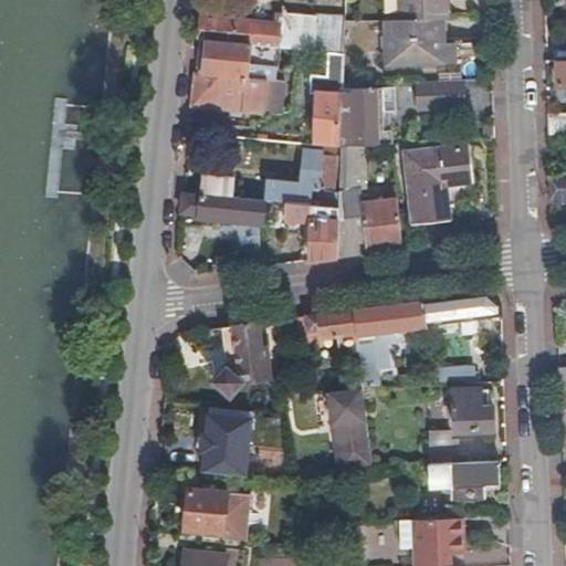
[(446,17),(444,0),(400,0),(402,19),(442,18),(446,17)]
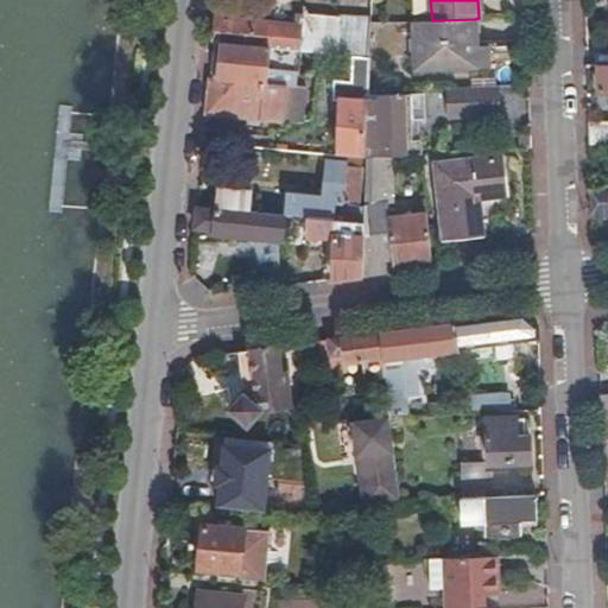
[(371,57),(372,23),(372,19),(341,17),(339,18),(303,14),(302,27),(216,19),(215,42),(223,43),(299,51),(355,56),(371,57)]
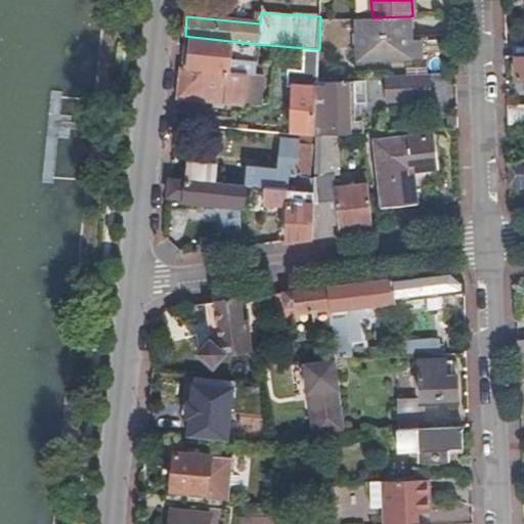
[(409,41),(409,16),(373,17),(358,18),(358,58),(410,57),(410,55),(409,41)]
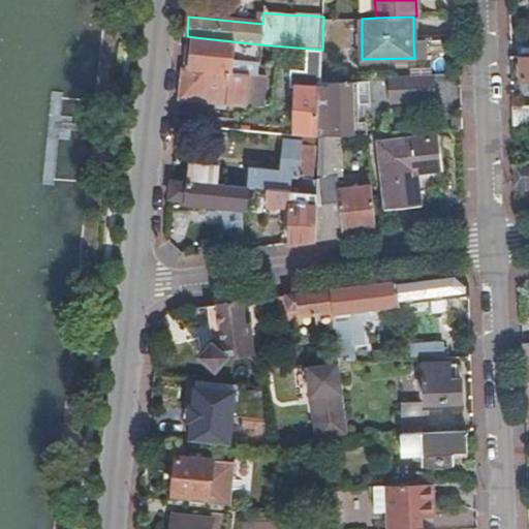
[(254,74),(255,64),(259,64),(260,44),(194,37),(191,68),(184,67),(181,99),(262,106),(266,75),(254,74)]
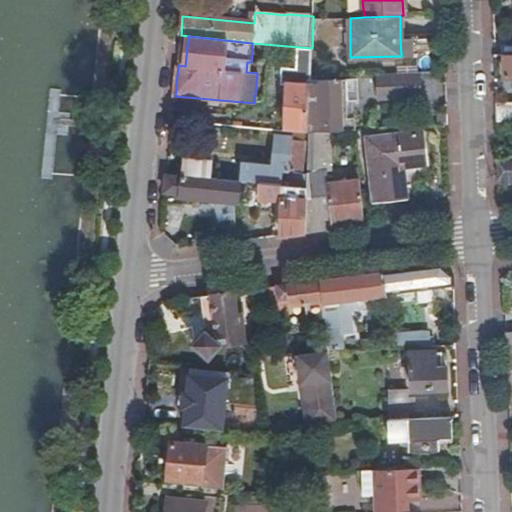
[(309,131),(310,85),(311,76),(312,48),(299,47),(298,68),(284,68),(283,81),(288,82),(285,129),(309,131)]
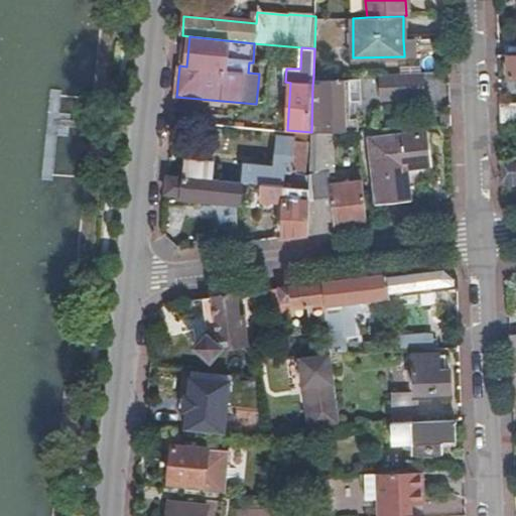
[(422,98),(422,73),(381,75),(382,100),(422,98)]
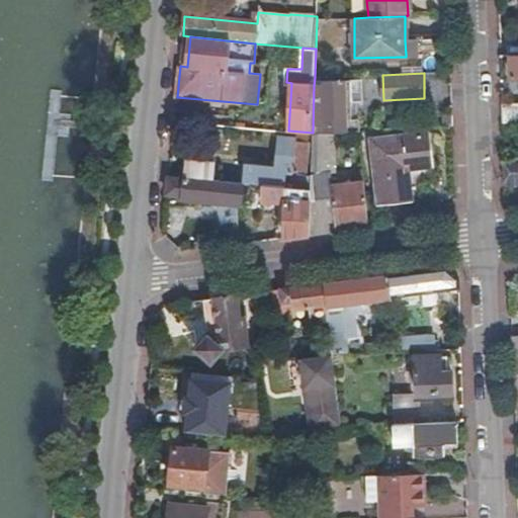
[(358,133),(357,103),(362,103),(361,81),(323,82),(323,86),(314,86),(313,133),(341,133),(358,133)]
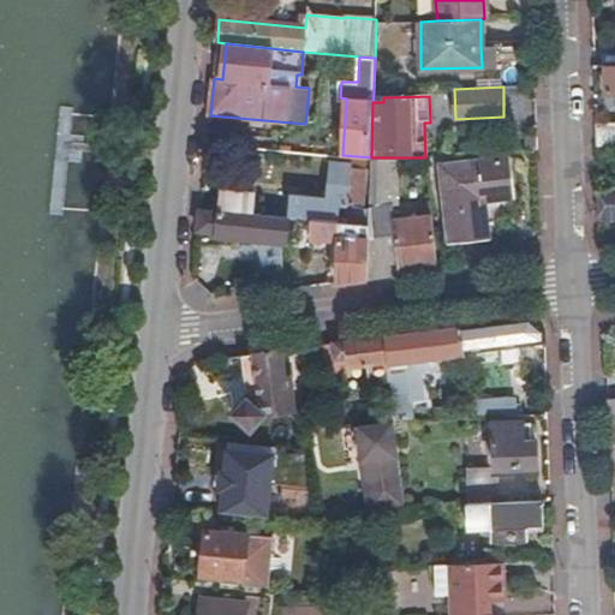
[(614,121),(596,124),(597,147),(614,145),(614,121)]
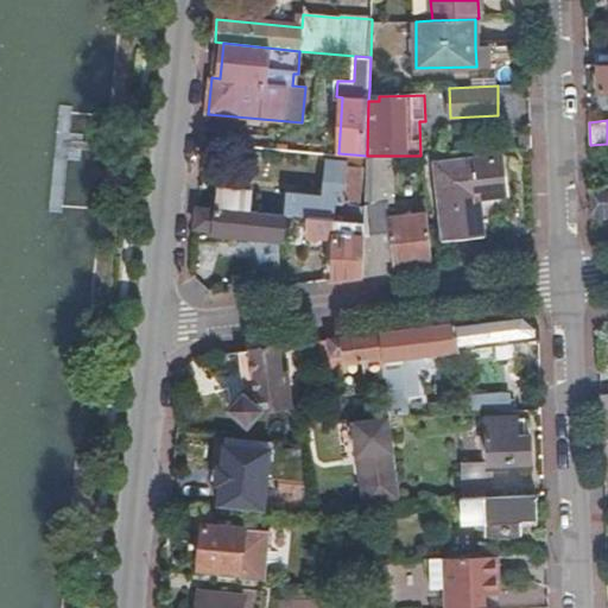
[(431,266),(425,214),(390,219),(387,203),(391,203),(393,164),(400,163),(400,156),(367,156),(365,211),(365,222),(362,274),(431,266)]
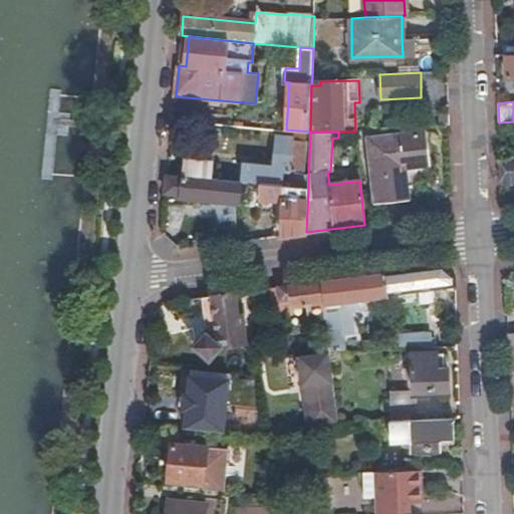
[(302,179),(306,142),(305,141),(305,135),(299,134),(299,140),(293,140),(293,137),(276,136),(274,165),(245,163),(242,181),(261,183),(308,188),(308,179),(302,179)]
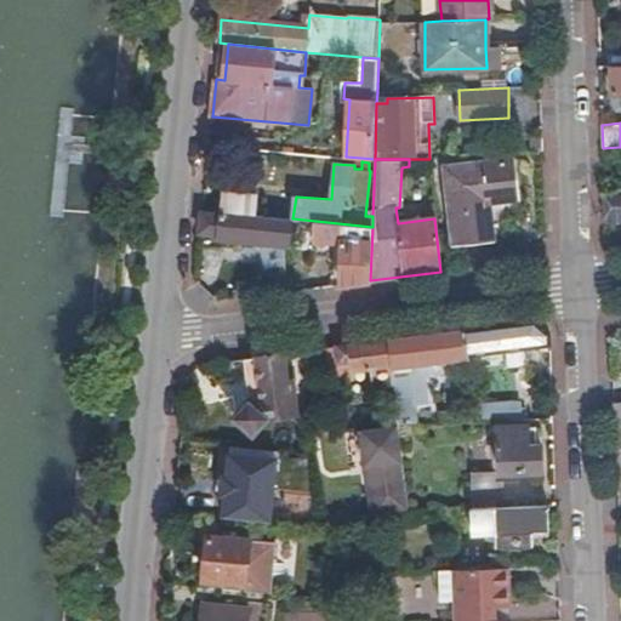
[(520,200),(518,163),(450,169),(456,245),(495,240),(493,203),(520,200)]
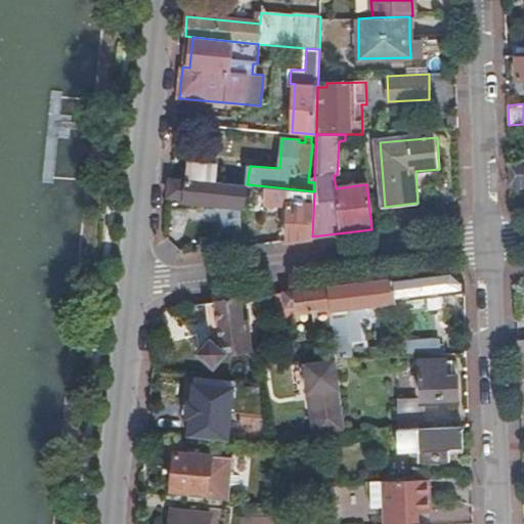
[(215,182),(217,166),(189,163),(187,179),(215,182)]
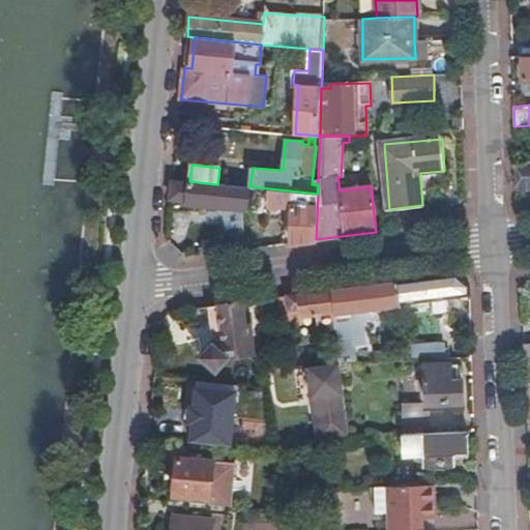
[(529,166),(517,167),(517,184),(522,184),(522,189),(529,188),(529,166)]
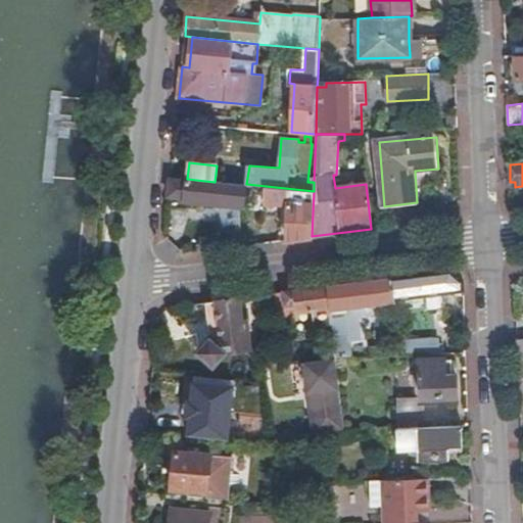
[(243,205),(245,184),(215,182),(187,179),(187,182),(171,181),(168,206),(199,209),(199,202),(239,205),(243,205)]
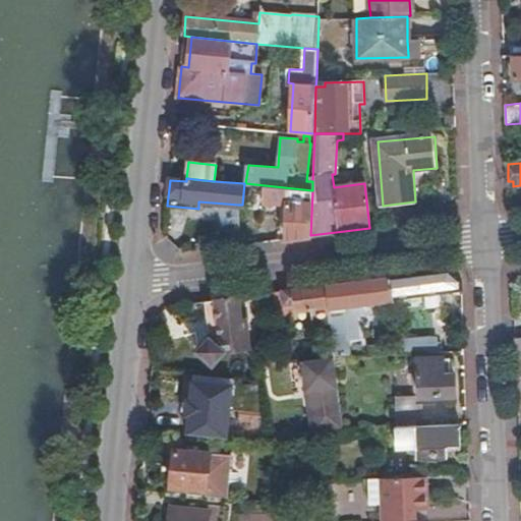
[(310,235),(312,190),(265,185),(264,216),(281,217),(287,217),(286,225),(285,239),(310,235)]
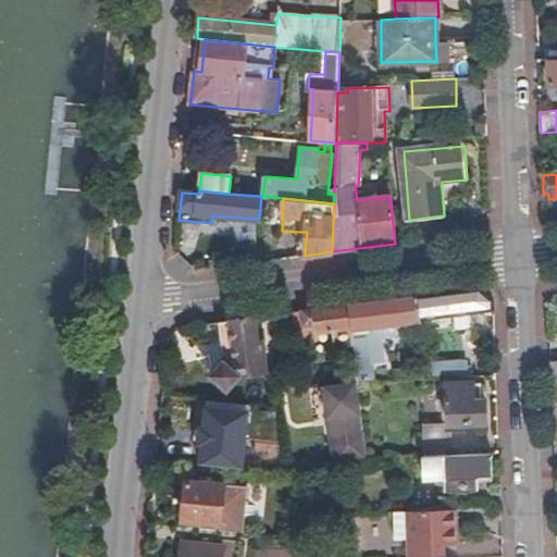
[(419,296),(421,317),(493,308),(493,298),(480,287),(419,296)]
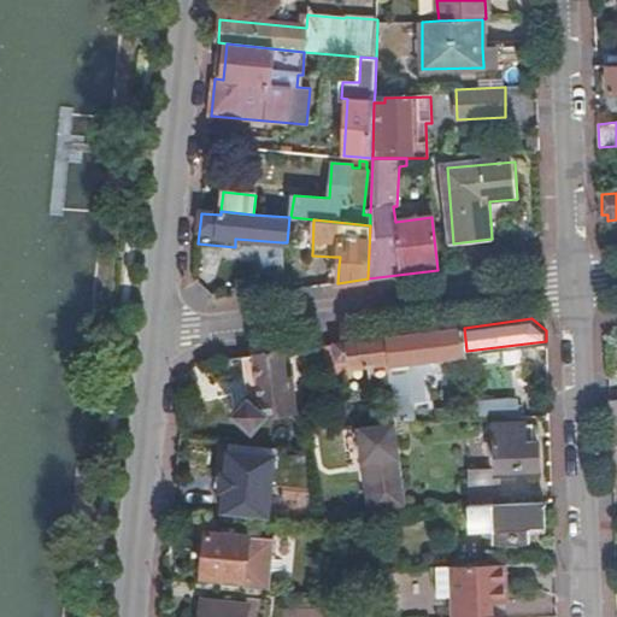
[(397,423),(412,422),(407,370),(411,370),(410,362),(466,354),(466,351),(464,328),(385,338),(388,363),(393,398),(397,423)]
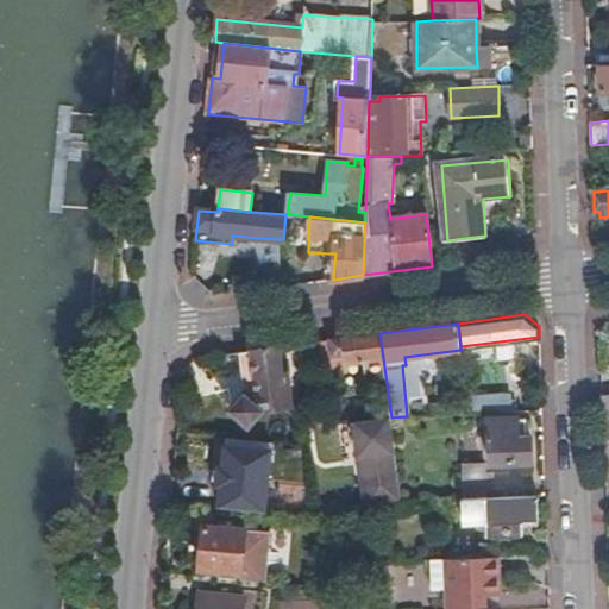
[(331,340),(333,352),(333,356),(344,355),(346,363),(383,358),(380,333),(331,340)]
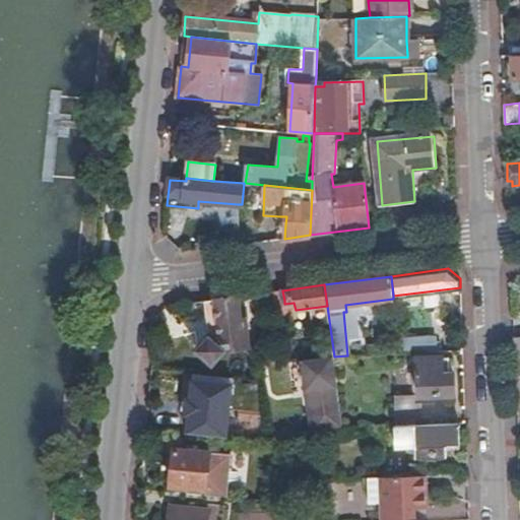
[(250,347),(246,319),(242,319),(239,297),(205,301),(209,336),(198,349),(213,364),(223,351),(250,347)]
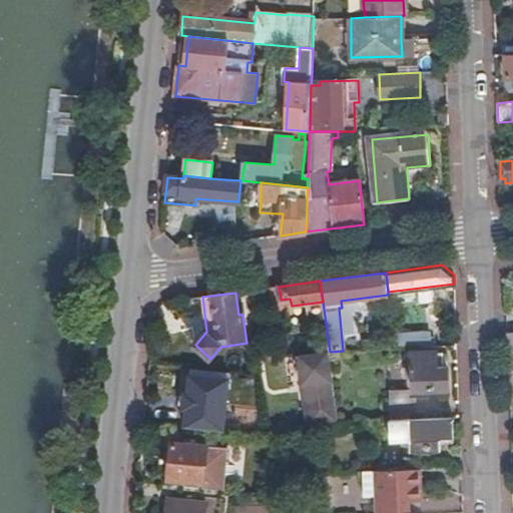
[(330,352),(327,331),(319,331),(321,353),(330,352)]
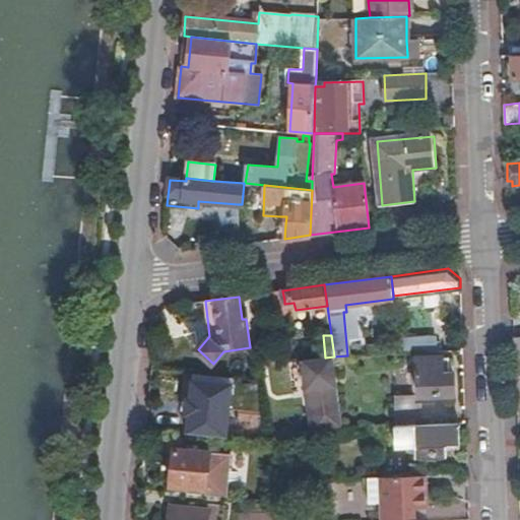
[(435,336),(398,337),(399,353),(437,352),(435,336)]
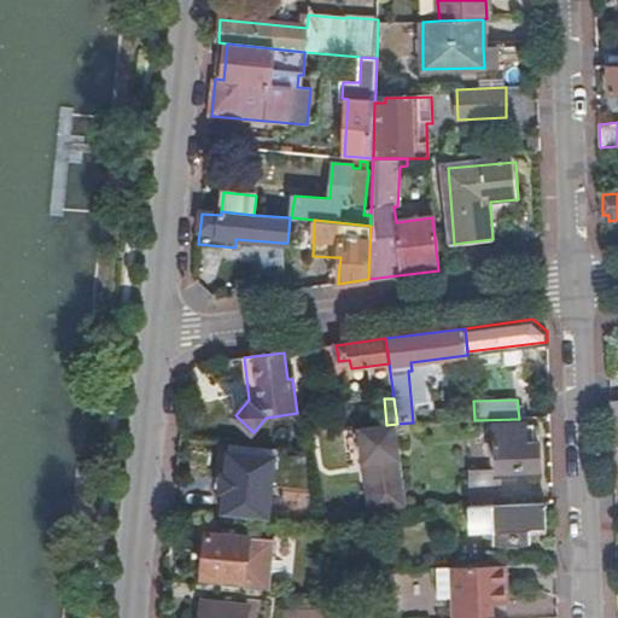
[(404,478),(397,424),(386,425),(360,429),(368,483),(404,478)]
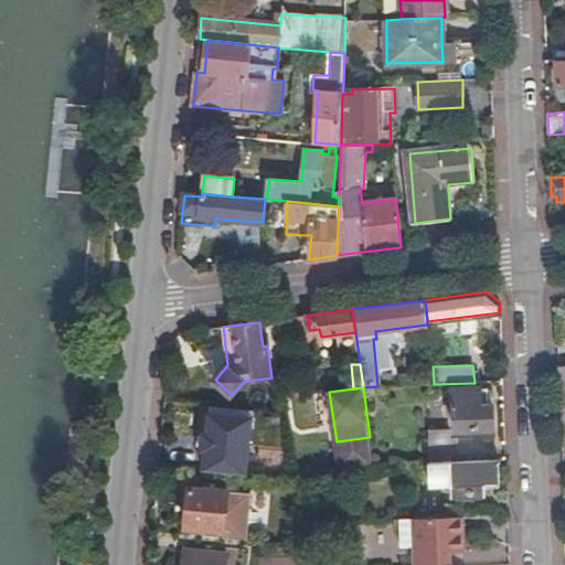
[(487,388),(452,390),(454,429),(493,427),(492,405),(488,405),(487,388)]
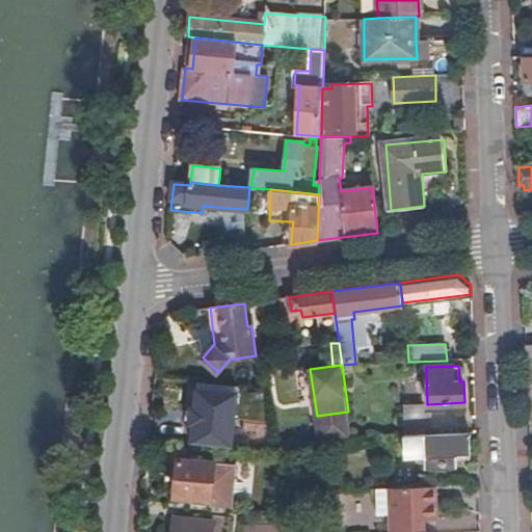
[(191,442),(241,444),(244,388),(194,384),(191,442)]
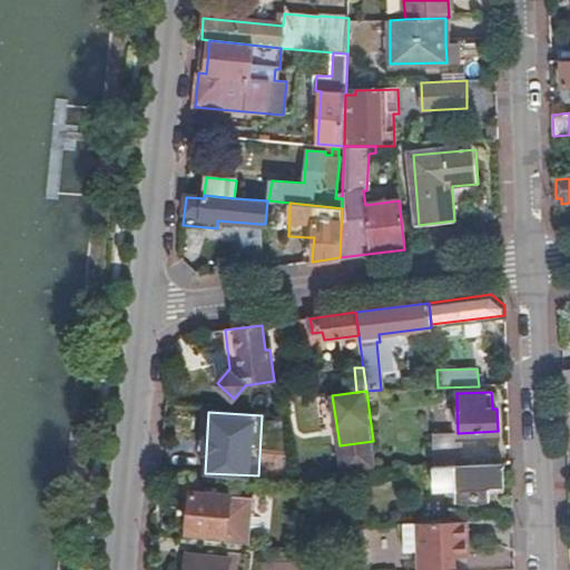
[(432,434),(433,467),(454,465),(454,433),(432,434)]
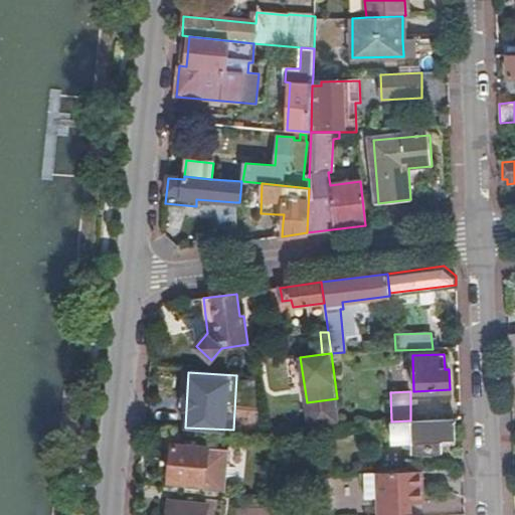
[(341,423),(340,417),(333,416),(334,426),(341,423)]
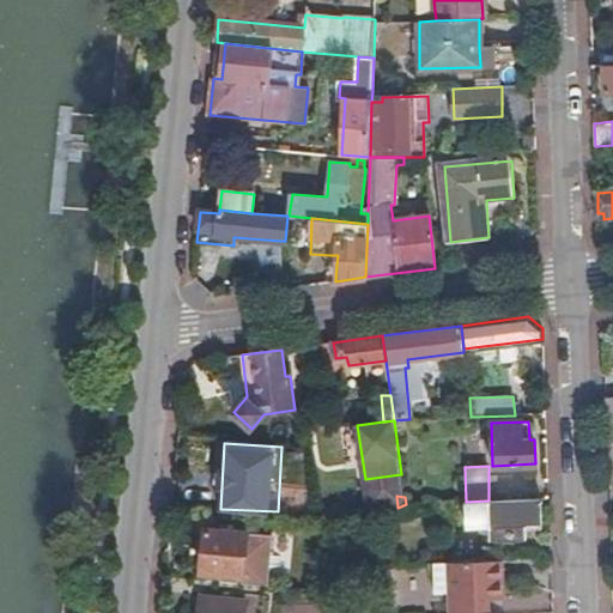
[(466,502),(465,502),(466,527),(489,526),(489,540),(507,541),(516,541),(526,539),(526,525),(541,523),(540,498),(489,501),(466,502)]
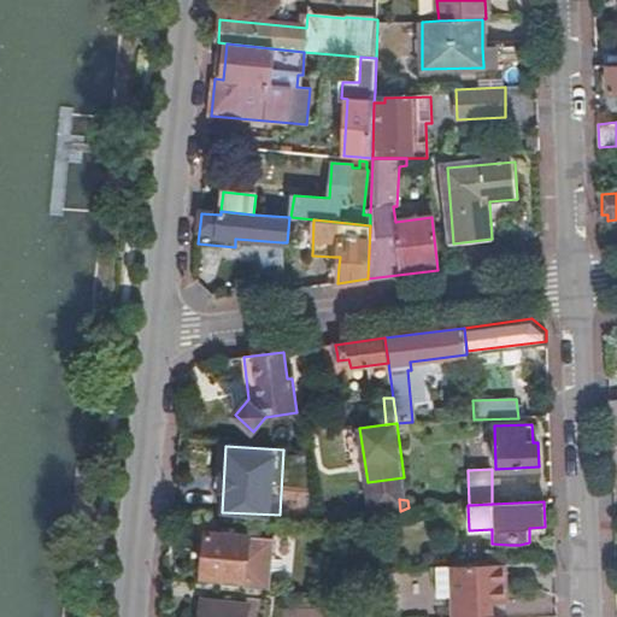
[(246,580),(245,587),(257,588),(270,589),(275,540),(260,538),(209,533),(204,576),(246,580)]
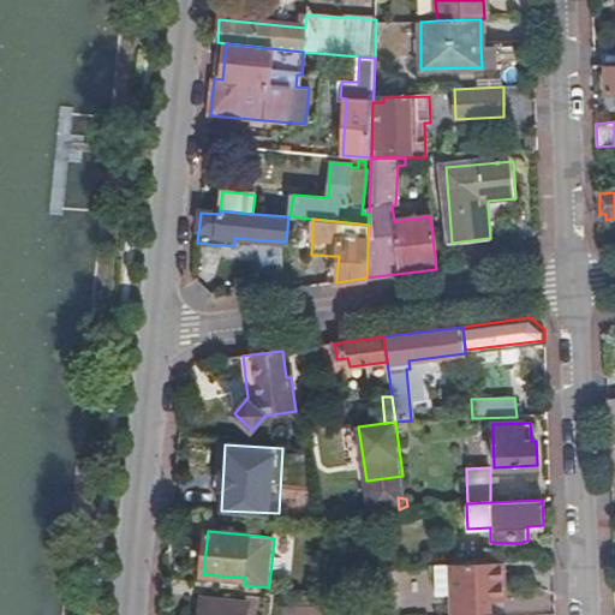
[(449,565),(451,597),(451,614),(490,614),(490,602),(505,602),(503,561),(449,565)]
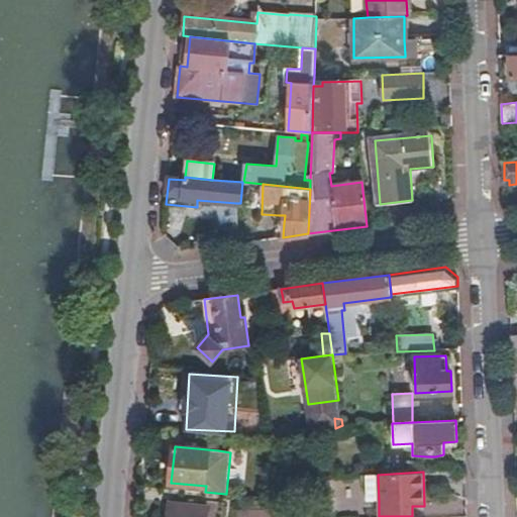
[(379,502),(378,475),(365,475),(366,503),(379,502)]
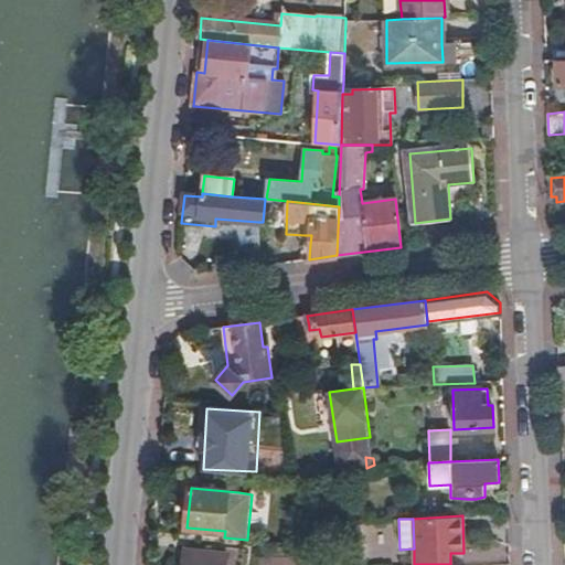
[(226,564),(227,554),(185,548),(183,564),(226,564)]
